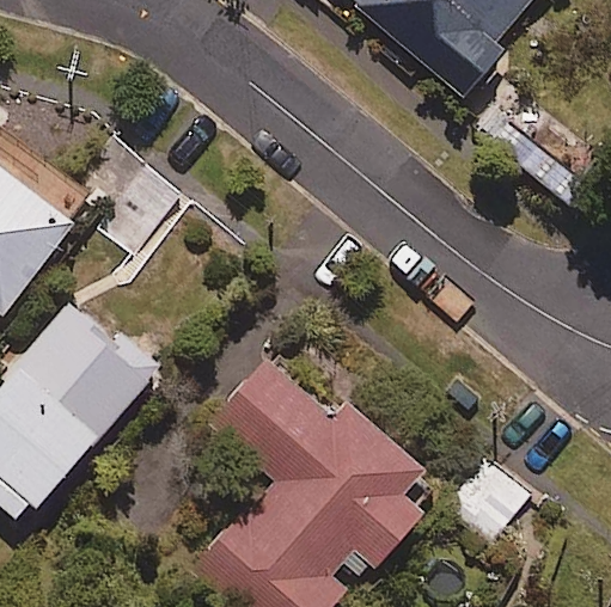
[(348,0),(462,99),(502,53),(494,44),(532,0),(348,0)]
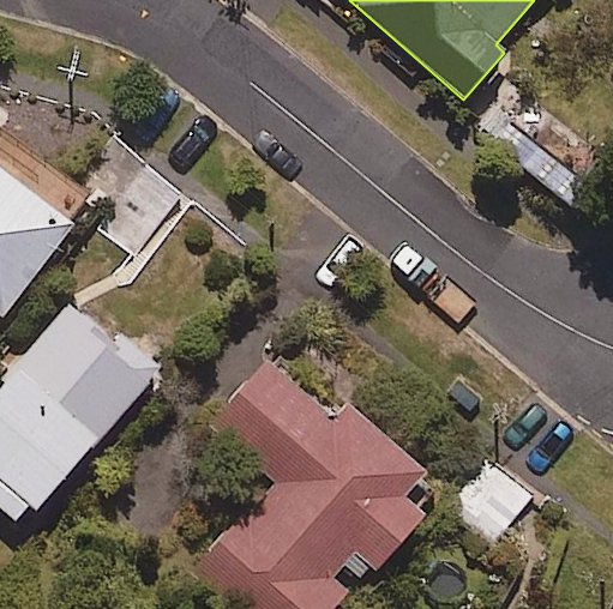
[(494,101),(476,119),(492,136),(520,161),(568,207),(584,191),(494,101)]
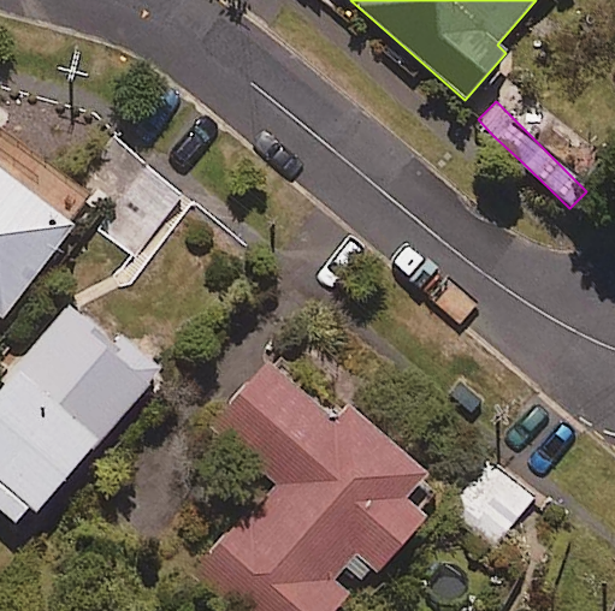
[(0,321),(90,205),(0,135),(0,321)]
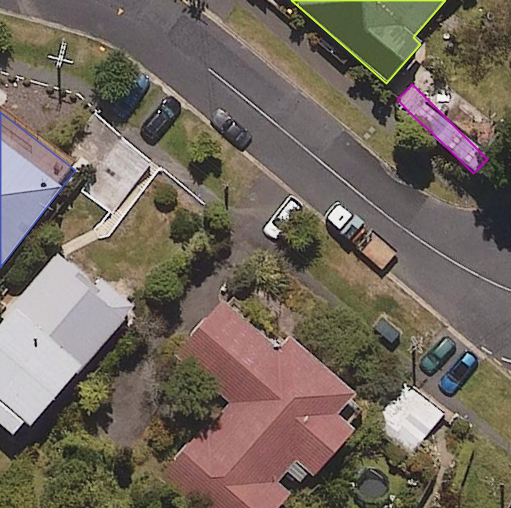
[(152,160),(95,113),(65,148),(99,177),(90,189),(112,208),(152,160)]
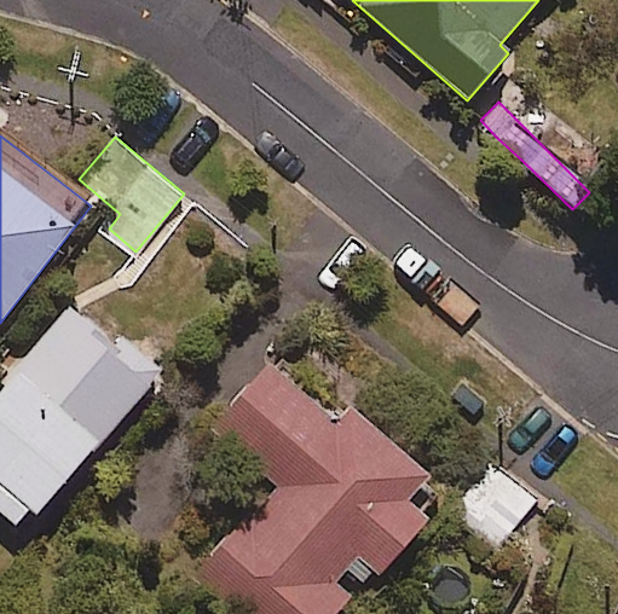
[(0,514),(15,526),(27,513),(36,520),(161,370),(120,336),(113,346),(68,308),(0,388),(0,514)]
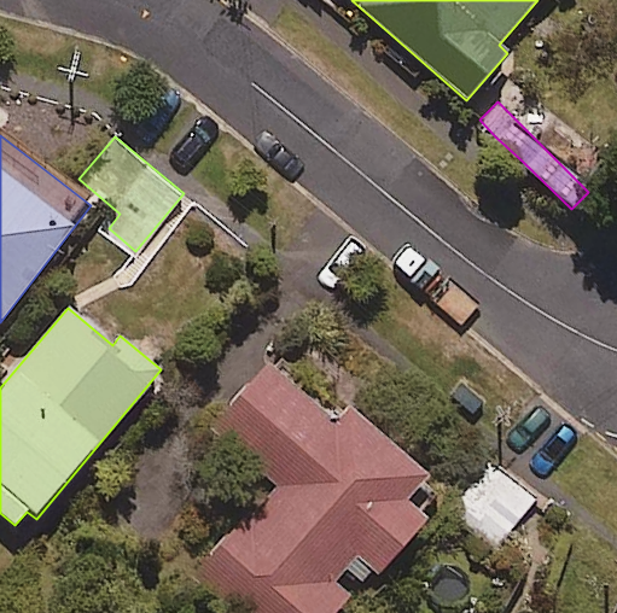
[(274,478),(190,576),(209,593),(233,612),(336,612),(349,599),(358,605),(426,523),(406,506),(429,479),(345,409),(333,424),(266,366),(214,427),(274,478)]
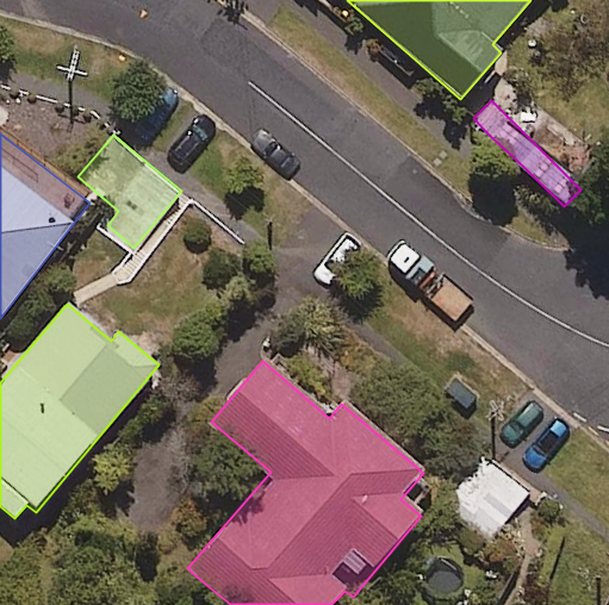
[(529,487),(490,455),(454,500),(493,531),(529,487)]
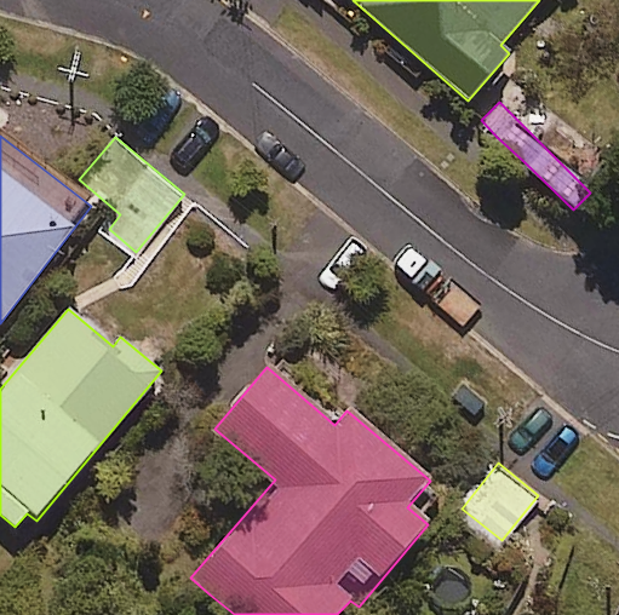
All buildings are outlined.
